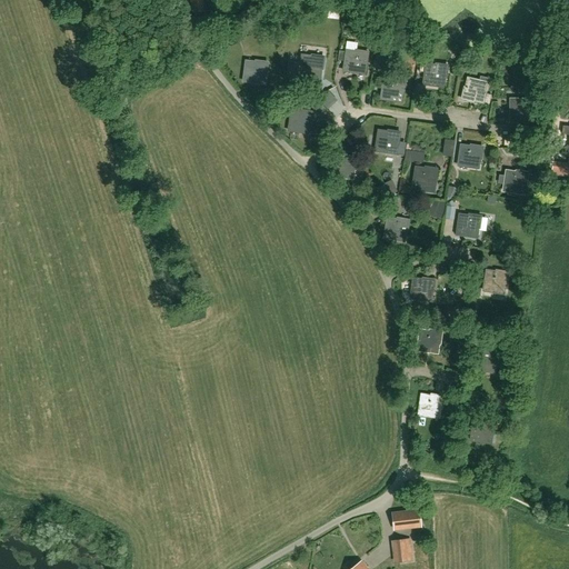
[(205,11),(202,0),(190,0),(192,12),(205,11)]
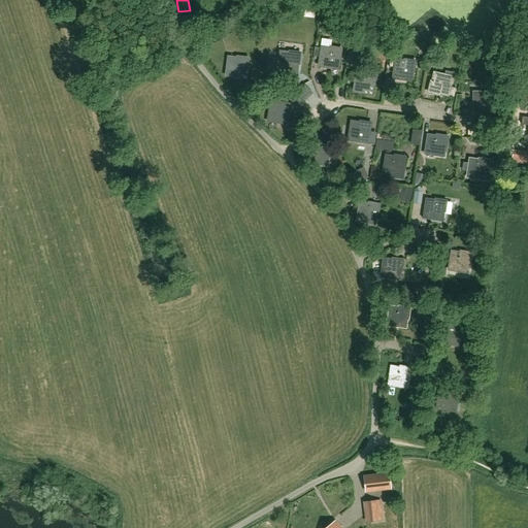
[(319,66),(328,67),(338,69),(341,48),(330,47),(330,48),(321,47),(319,66)]
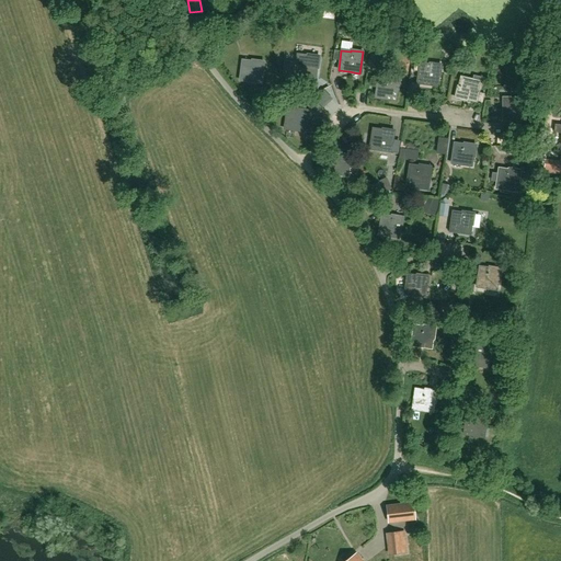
[(295,75),(306,76),(306,77),(317,79),(319,56),(307,55),(307,56),(298,55),(295,75)]
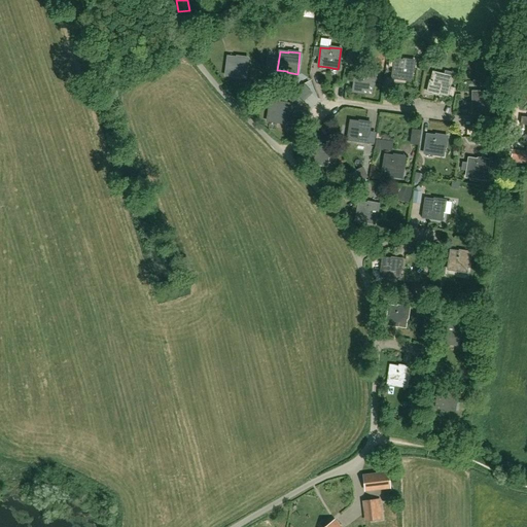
[(235,77),(245,79),(248,59),(237,57),(237,58),(227,57),(225,75),(235,76),(235,77)]
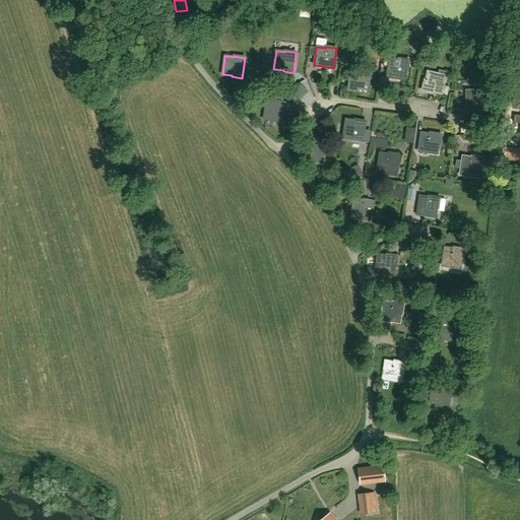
[(397,70),(407,71),(409,60),(398,59),(397,60),(389,59),(388,67),(386,77),(396,78),(397,70)]
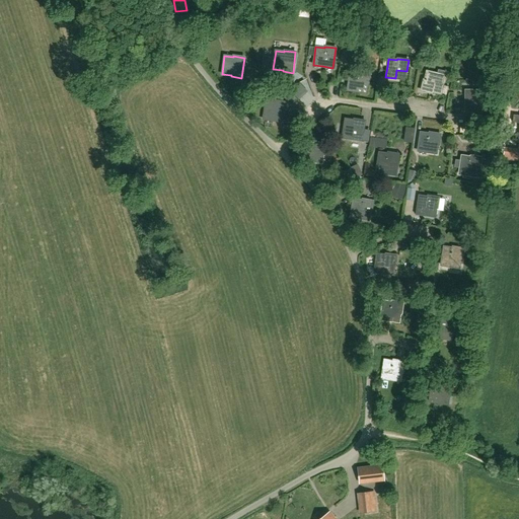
[(358,73),(350,72),(347,90),(357,92),(357,93),(367,94),(369,74),(358,72),(358,73)]
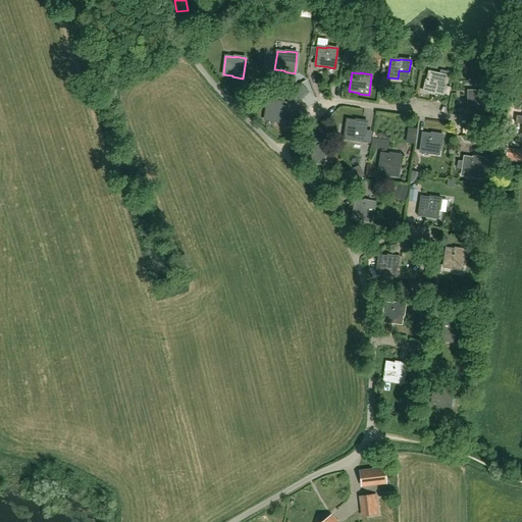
[(435,82),(426,80),(425,80),(423,91),(434,93),(434,92),(442,94),(448,75),(437,73),(435,82)]
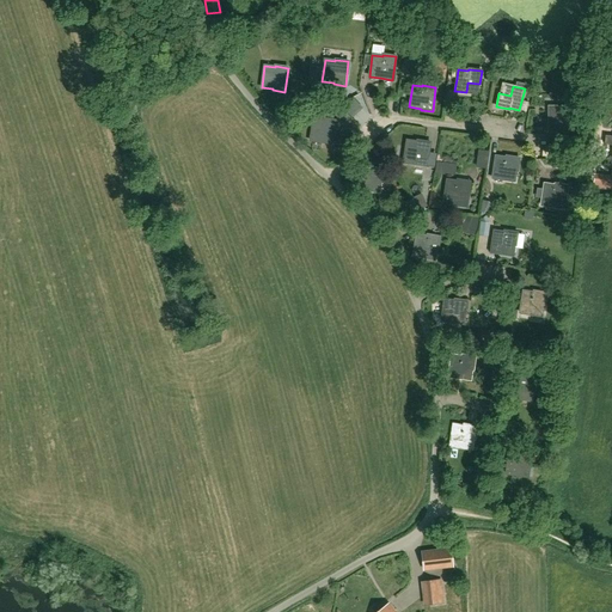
[(336,117),(343,111),(337,103),(330,109),(336,117)]
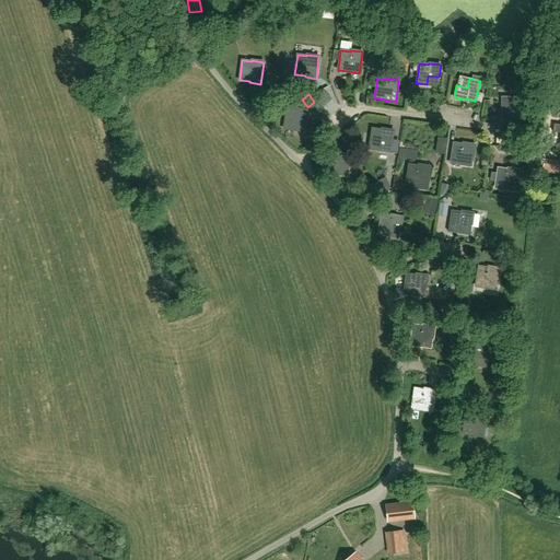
[(502,97),(502,108),(502,120),(514,120),(514,119),(523,119),(523,100),(513,100),(513,97),(502,97)]
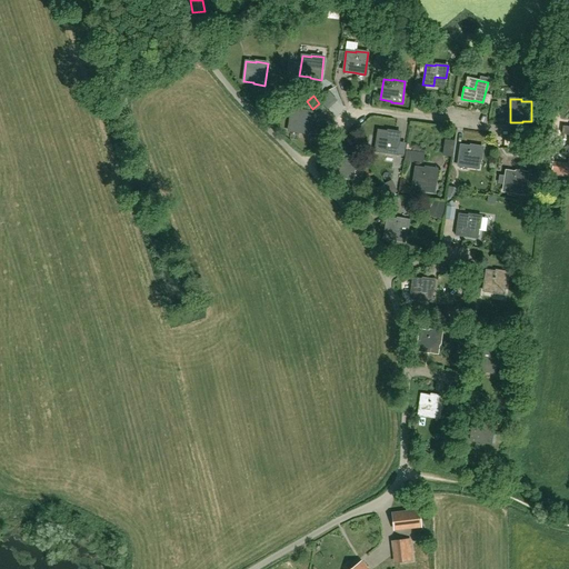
[(299,133),(310,135),(313,113),(301,111),(300,112),(291,111),(288,131),(299,132),(299,133)]
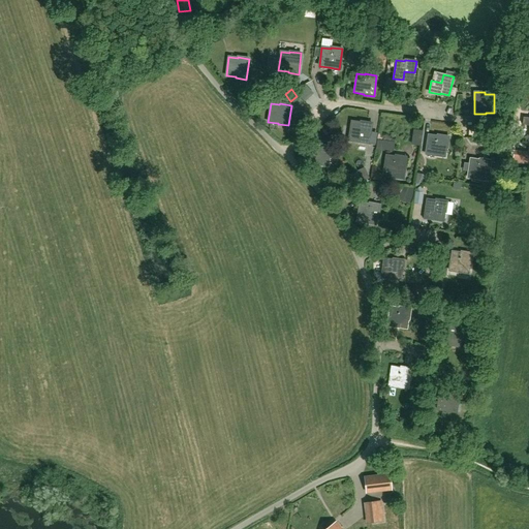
[(349,141),(359,142),(359,143),(369,144),(372,123),(361,122),(361,123),(351,122),(349,141)]
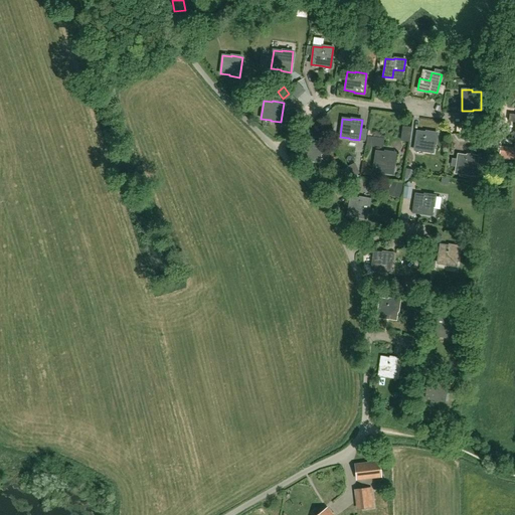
[(424,143),(435,144),(437,133),(425,132),(425,133),(416,132),(414,150),(423,151),(424,143)]
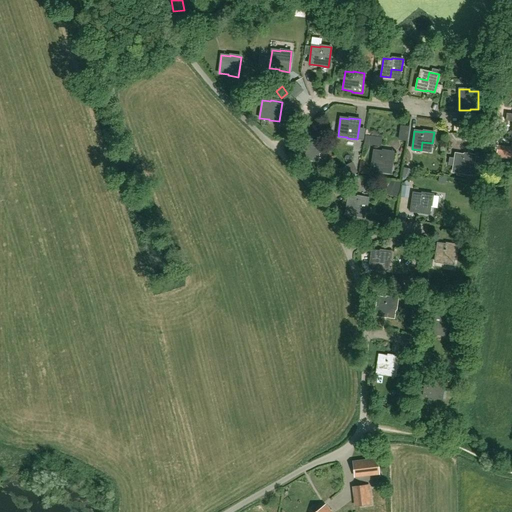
[(318,162),(320,153),(321,142),(310,141),(310,142),(301,140),(299,159),(308,160),(308,161),(318,162)]
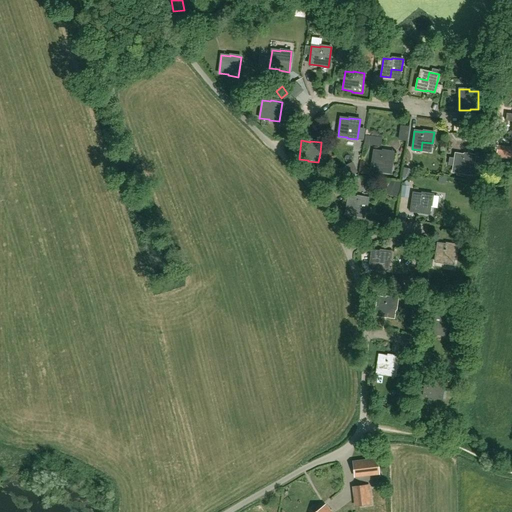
[(496,158),(511,159),(511,147),(497,145),(496,158)]
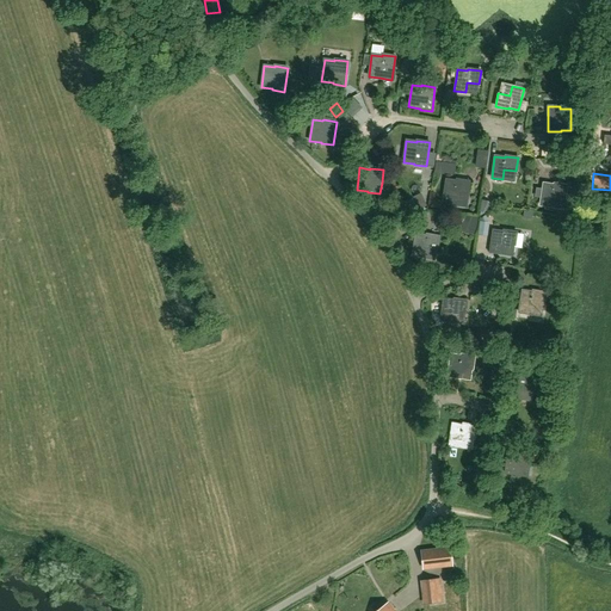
[(466,204),(467,195),(469,181),(456,180),(456,181),(445,179),(443,202),(450,202),(466,204)]
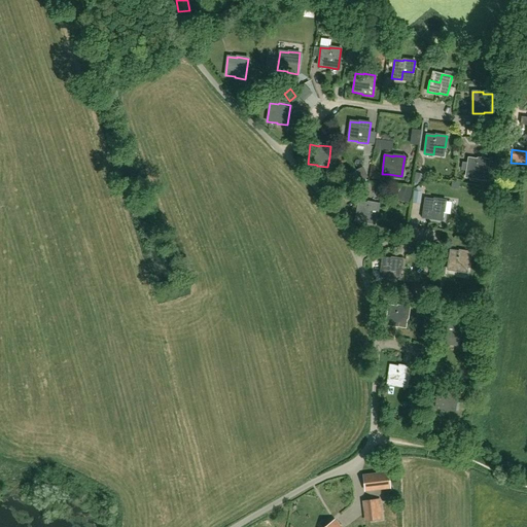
[(486,181),(487,171),(489,161),(478,159),(478,160),(468,159),(466,177),(476,178),(476,179),(486,181)]
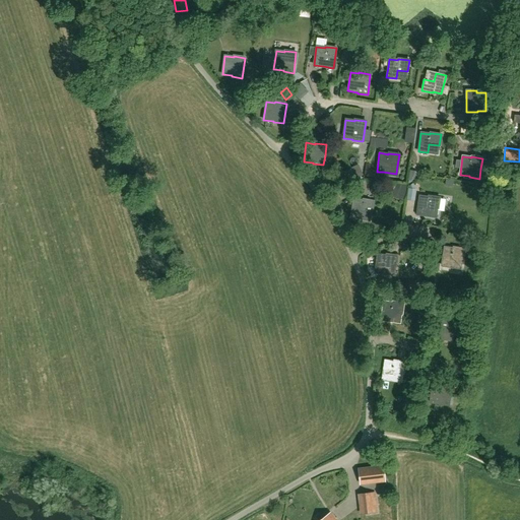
[(356,179),(362,177),(363,176),(359,168),(352,171),(356,179)]
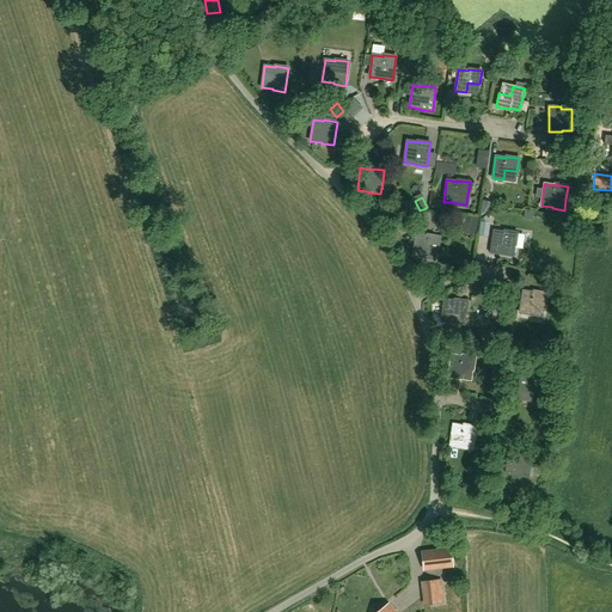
[(502,256),(514,257),(518,233),(505,231),(503,232),(494,231),(490,252),(502,255),(502,256)]
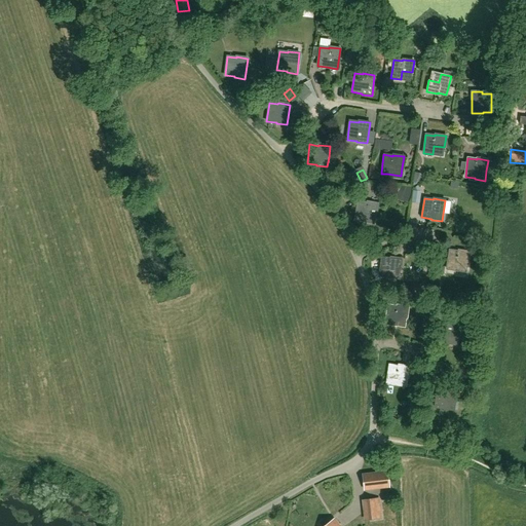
[(375,224),(376,215),(378,204),(367,202),(367,203),(358,201),(354,220),(375,224)]
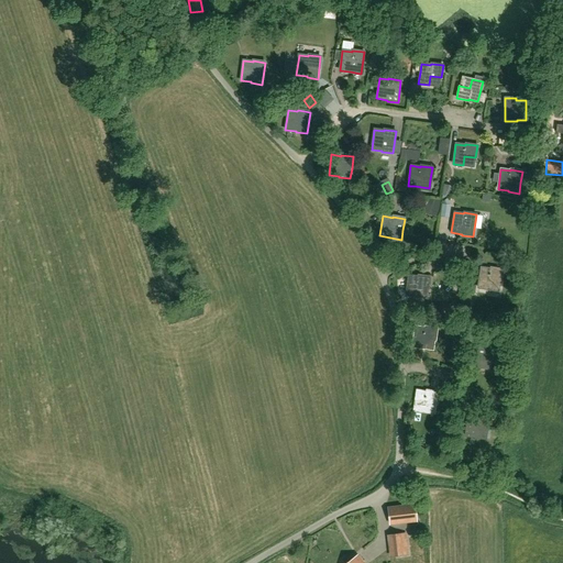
[(478,288),(488,289),(488,290),(499,293),(501,282),(503,269),(490,268),(490,269),(481,267),(478,288)]
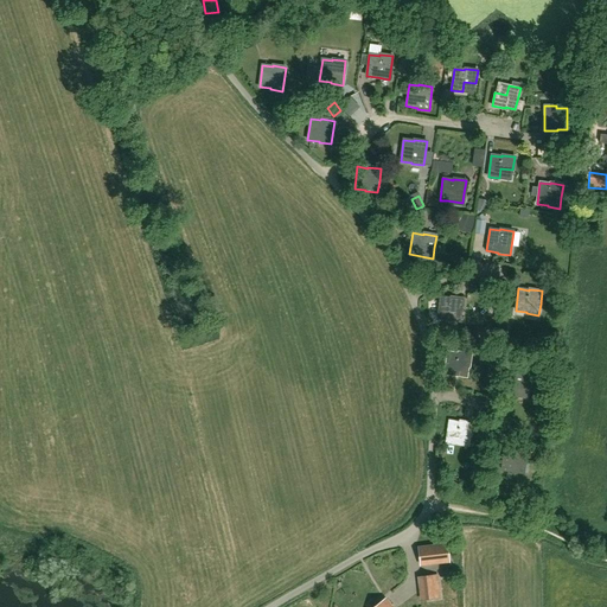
[(449,310),(461,312),(464,299),(451,296),(451,298),(440,296),(438,319),(448,320),(449,310)]
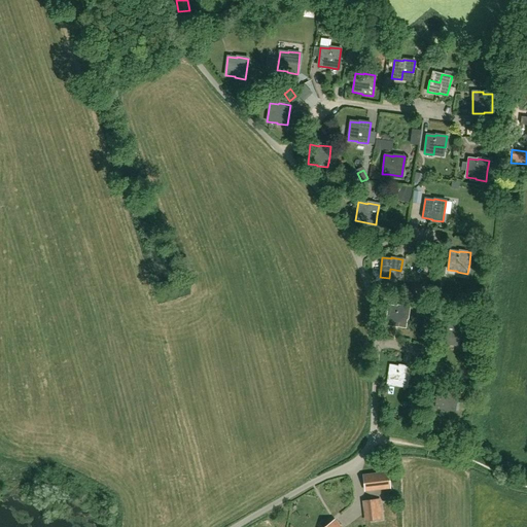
[(397,317),(408,319),(409,308),(397,306),(397,307),(388,306),(386,324),(395,326),(397,317)]
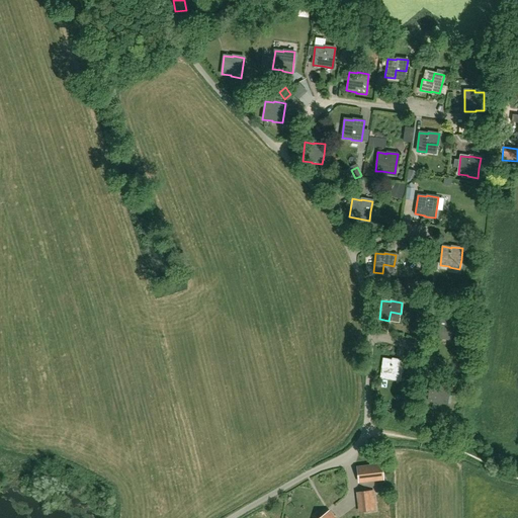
[(448,331),(458,332),(459,322),(448,320),(448,321),(440,320),(437,338),(447,339),(448,331)]
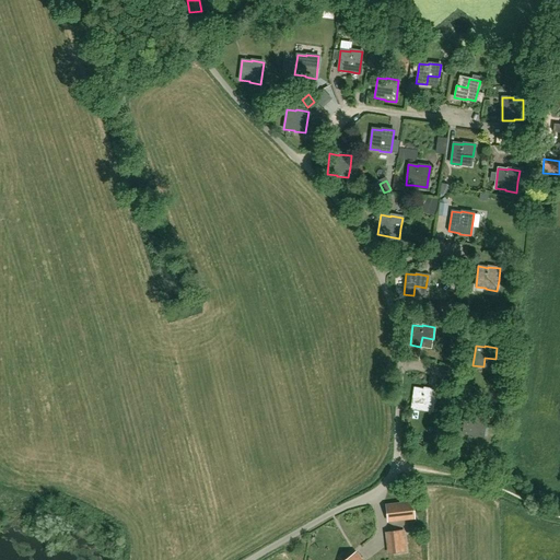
[(423,400),(434,403),(435,391),(423,388),(423,389),(415,388),(411,408),(422,410),(423,400)]
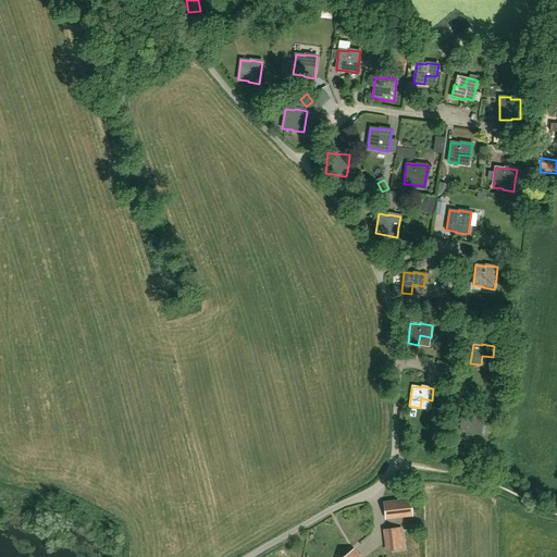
[(483,425),(484,413),(472,411),(472,412),(463,411),(460,431),(471,433),(472,423),(483,425)]
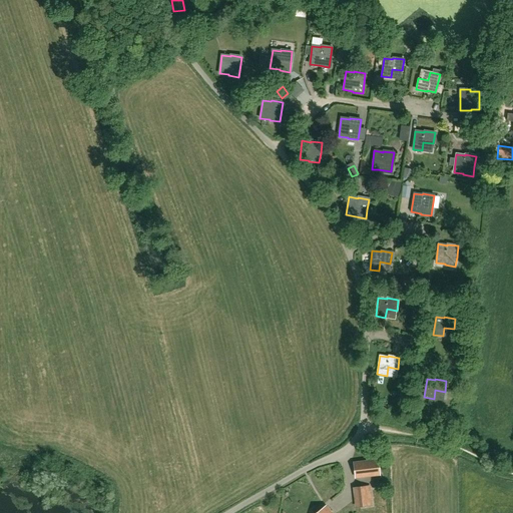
[(370,461),(372,475),(380,475),(378,460),(370,461)]
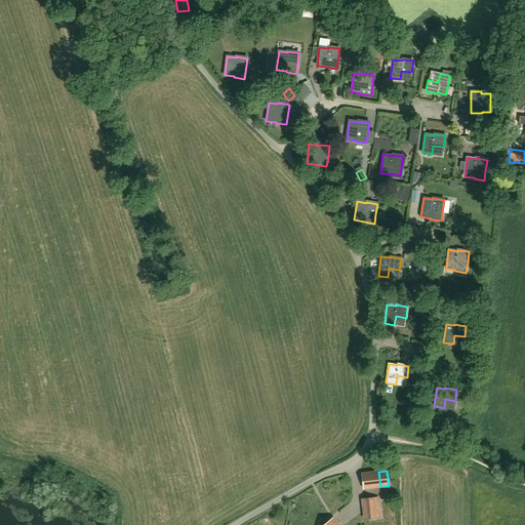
[(363,488),(380,486),(378,472),(362,474),(363,488)]
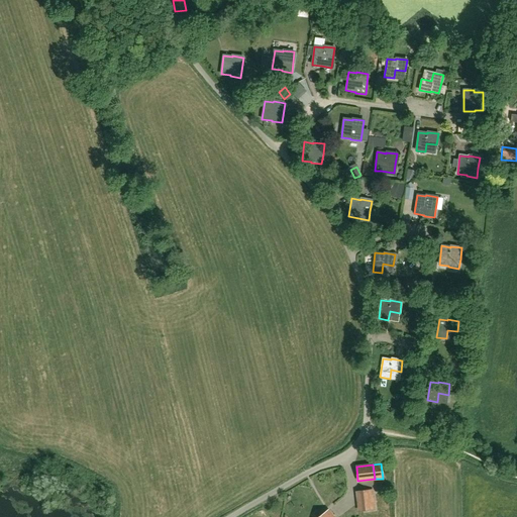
[(372,488),(354,489),(355,508),(373,507),(372,488)]
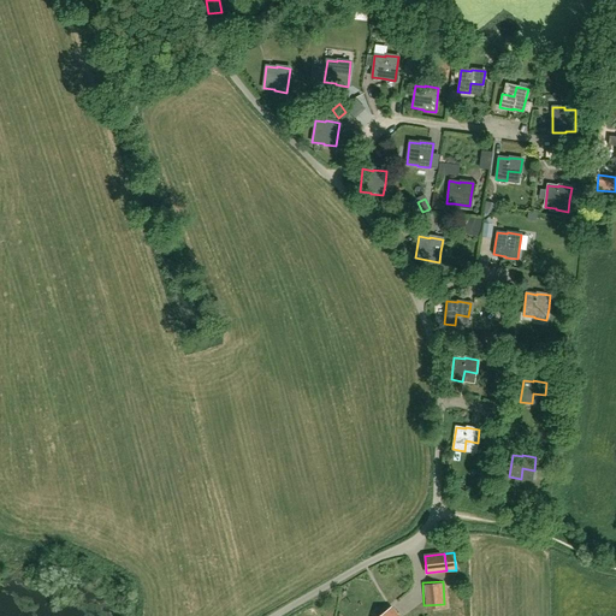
All buildings are outlined.
